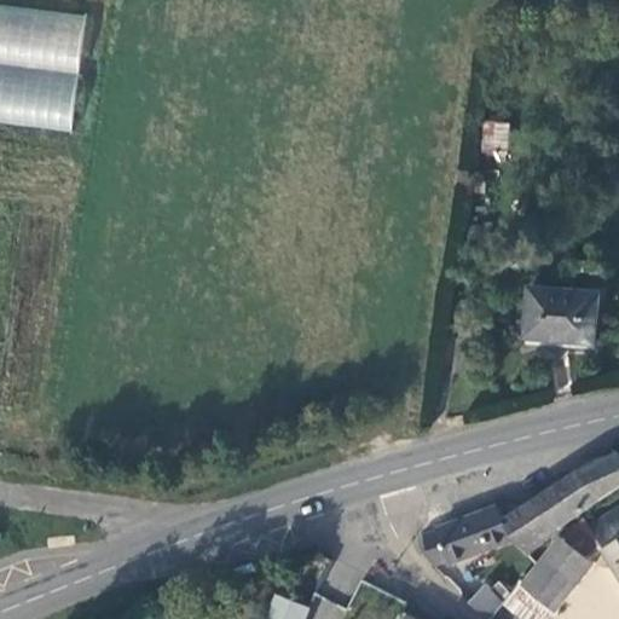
[(0,3),(0,122),(73,129),(85,12),(0,3)]
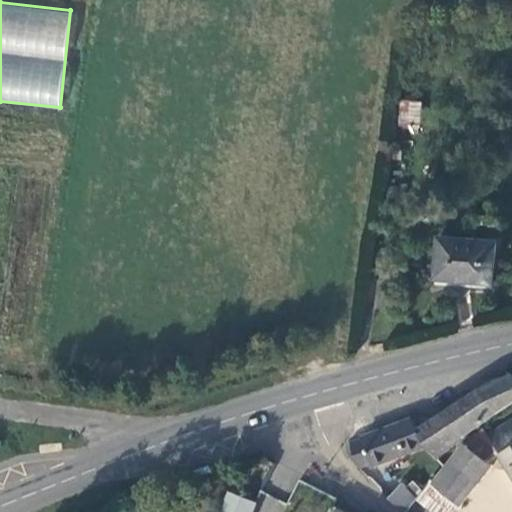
[(421,100),(402,99),(400,124),(420,125),(421,100)]
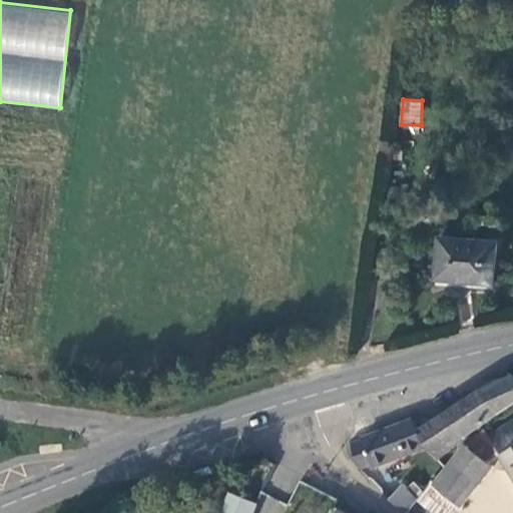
[(439,279),(497,283),(500,240),(441,236),(439,279)]
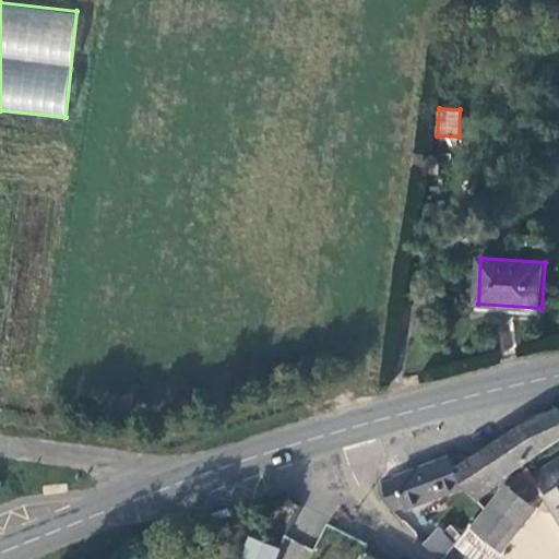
[(558,411),(519,429),(458,468),(466,484),(478,500),(507,477),(558,448),(558,411)]
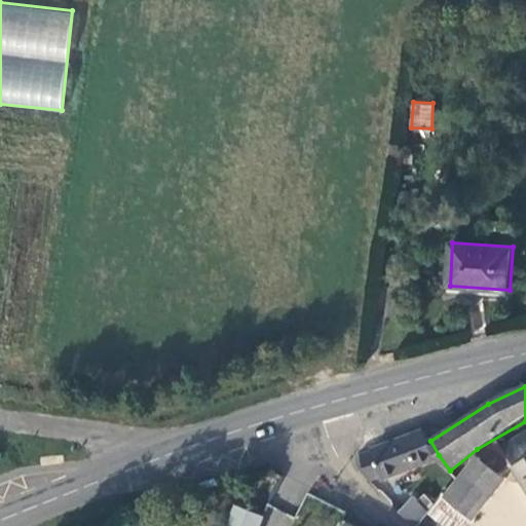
[(400,472),(439,455),(430,441),(424,430),(359,455),(359,465),(369,479),(400,472)]
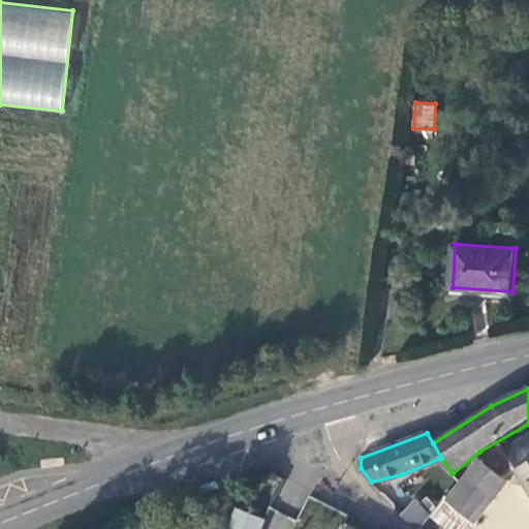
[(528,435),(506,450),(528,487),(528,435)]
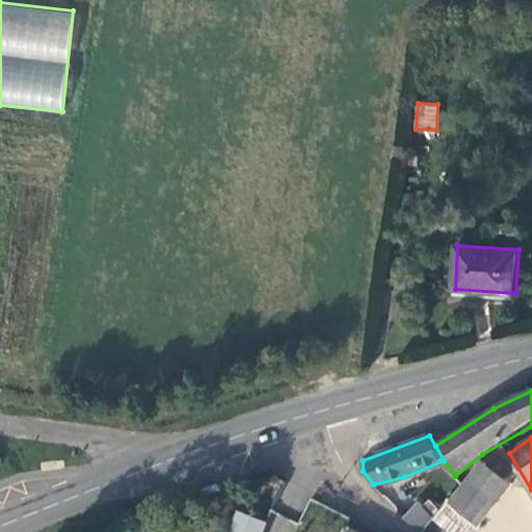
[(475,531),(514,483),(486,461),(462,488),(452,503),(447,501),(434,516),(452,531),(475,531)]
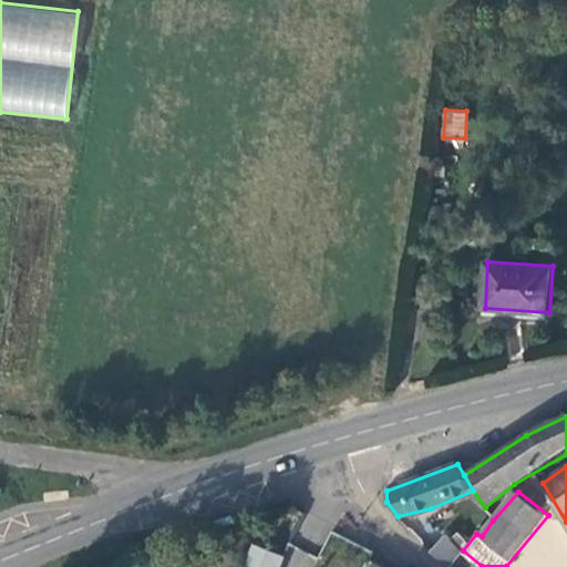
[(445,536),(429,547),(446,566),(463,550),(445,536)]
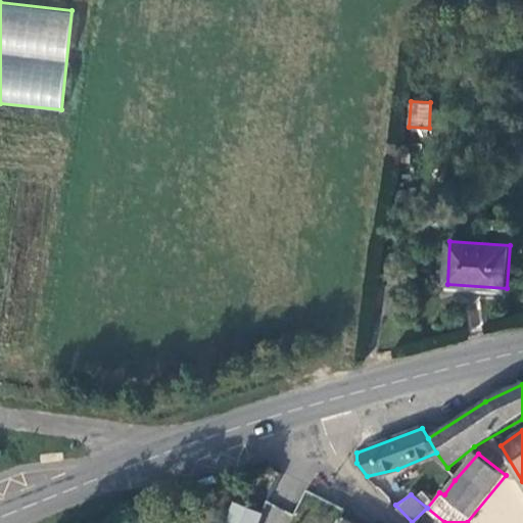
[(230,502),(222,522),(255,522),(260,511),(230,502)]
